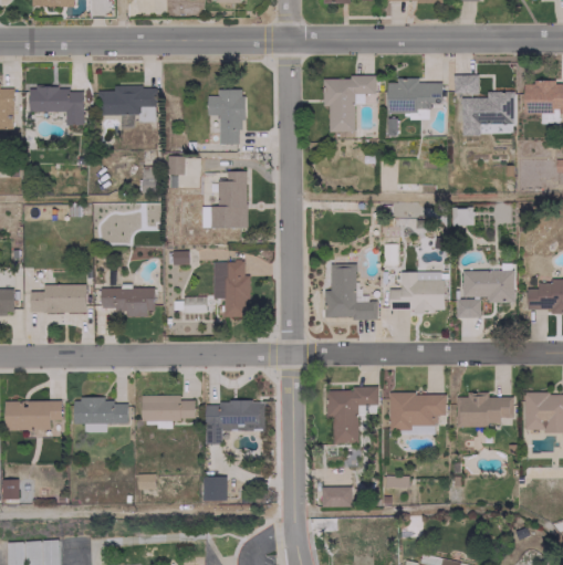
[(479,94),(479,75),(455,75),(455,94),(479,94)]
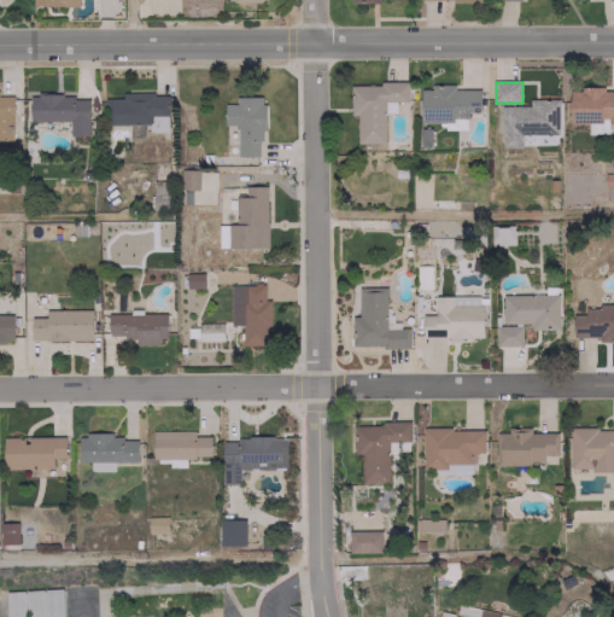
[(360,144),(387,144),(387,112),(398,112),(398,103),(410,103),(410,85),(354,85),(354,116),(360,116),(360,144)]
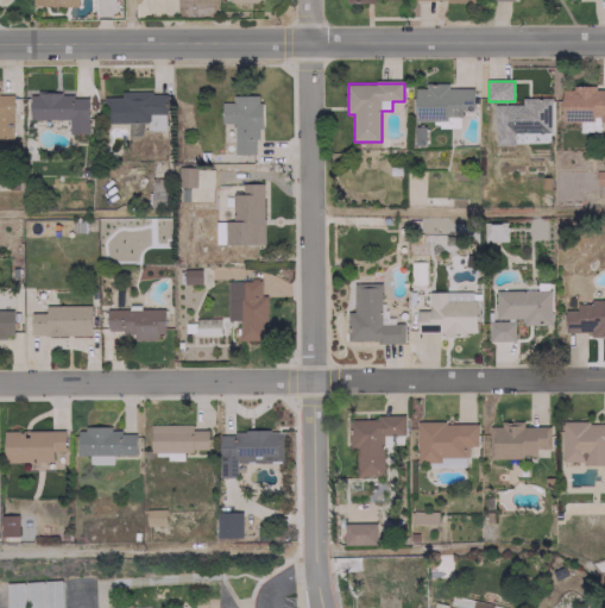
[(476,89),(451,89),(451,83),(427,85),(427,88),(417,89),(417,120),(465,120),(464,111),(477,111),(476,89)]
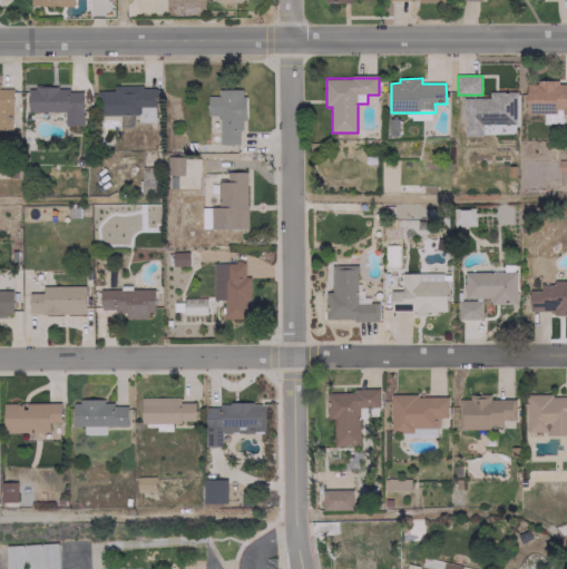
[(566,82),(528,84),(528,115),(546,115),(546,124),(564,124),(564,115),(566,115),(566,82)]
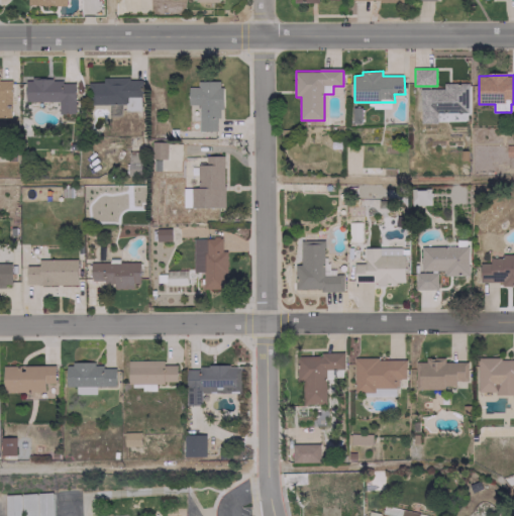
[(0,116),(13,117),(13,81),(0,81),(0,77),(0,76),(0,116)]
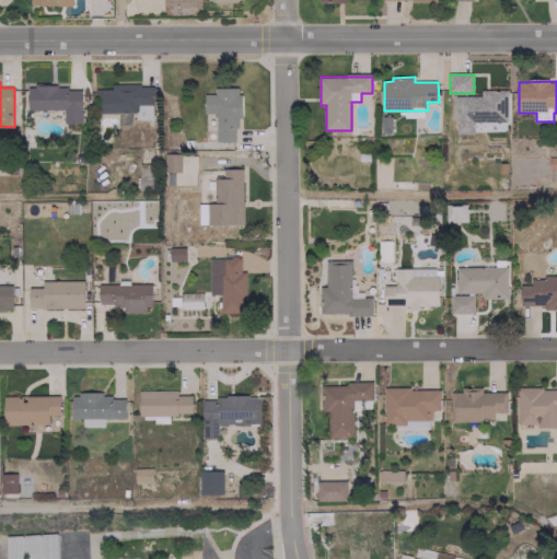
[(138,114),(138,120),(155,120),(155,85),(113,85),(113,90),(100,90),(100,114),(138,114)]
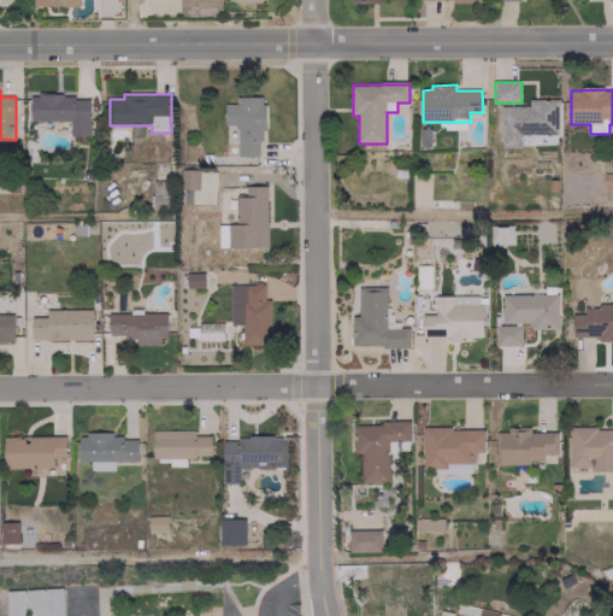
[(92,135),(92,95),(33,97),(33,122),(72,121),(74,136),(92,135)]
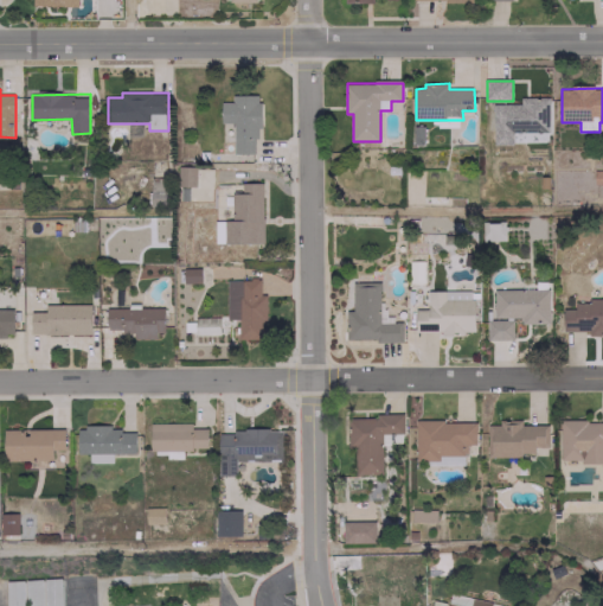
[(235,123),(236,154),(261,154),(260,96),(233,96),(235,103),(222,103),(223,123),(235,123)]
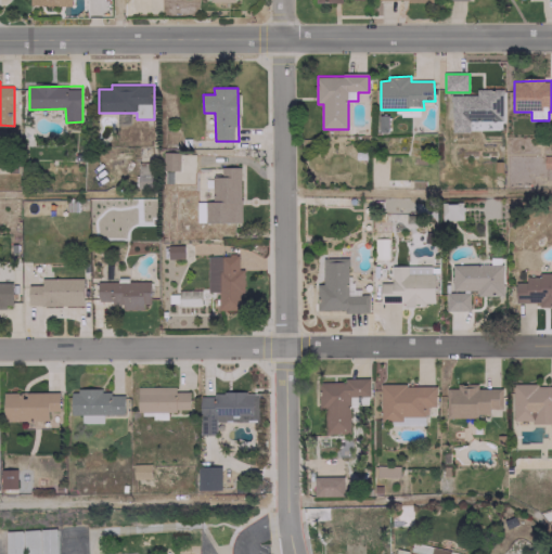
[(453,132),(472,133),(472,120),(504,121),(504,90),(478,90),(478,95),(453,95),(453,132)]
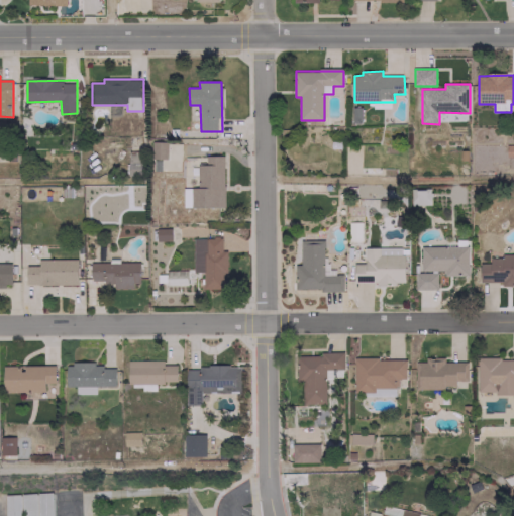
[(169,160),(169,142),(153,142),(153,160),(169,160)]
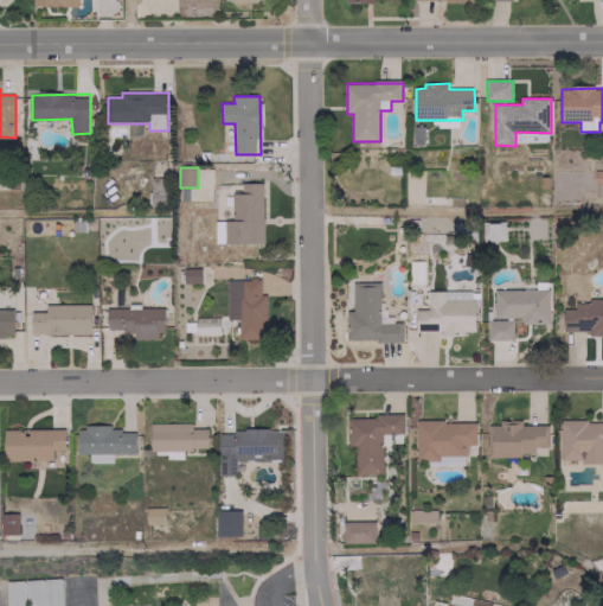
[(168,179),(153,179),(152,204),(167,205),(168,179)]
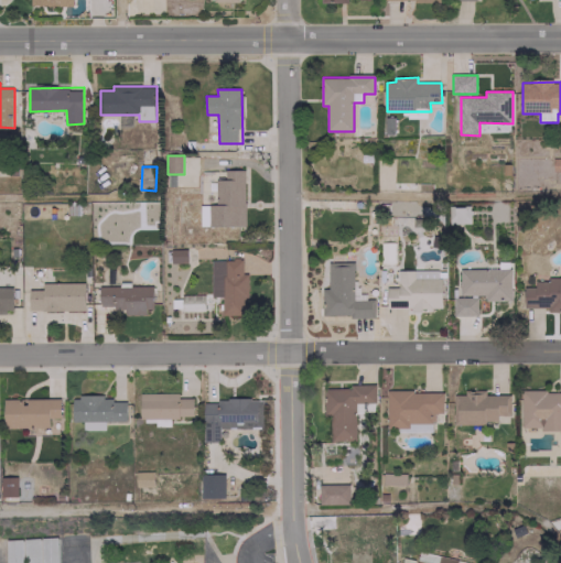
[(203,227),(247,227),(247,171),(227,171),(227,181),(217,181),(218,206),(202,206),(203,227)]
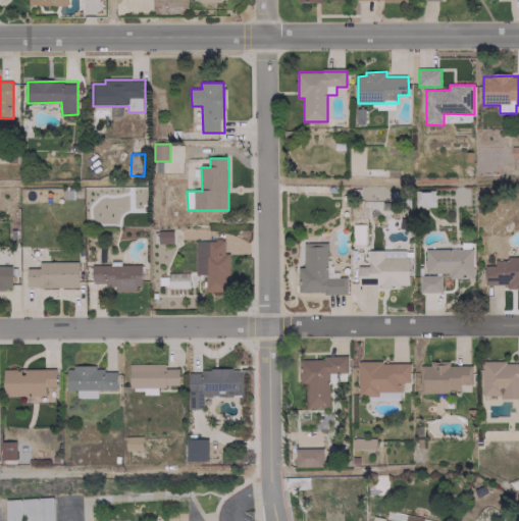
[(418,208),(436,207),(435,192),(418,193),(418,208)]
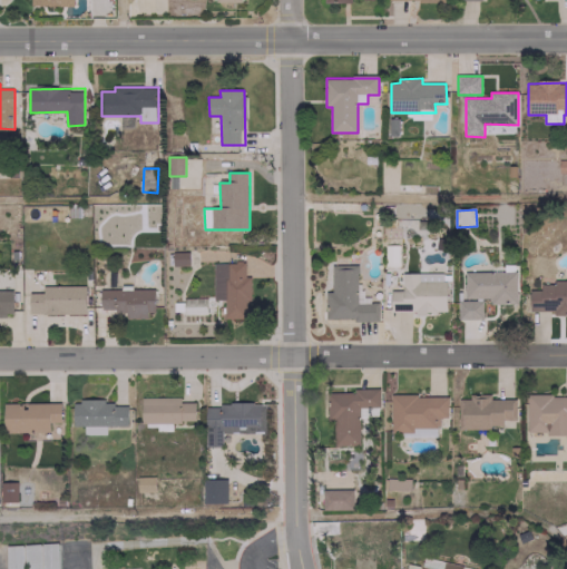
[(191,253),(174,253),(175,266),(192,266),(191,253)]
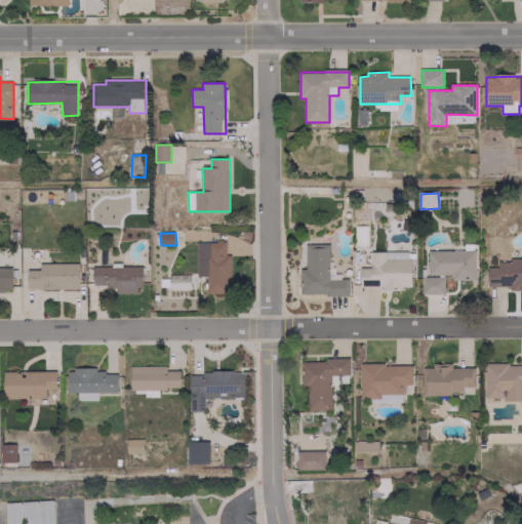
[(198,242),(198,277),(208,277),(208,294),(231,293),(231,255),(228,255),(227,242),(198,242)]
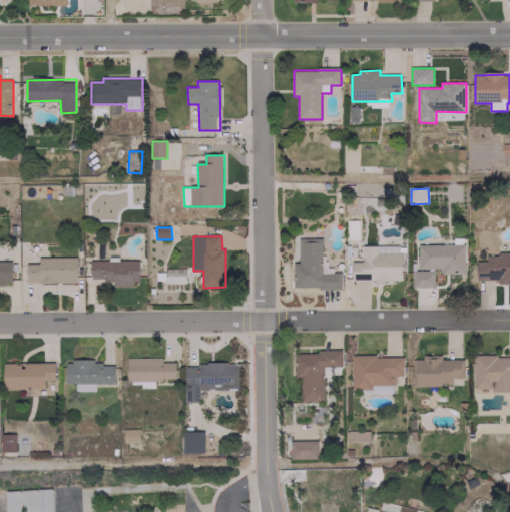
[(343,288),(342,274),(335,274),(335,268),(325,268),(324,238),(299,239),(300,264),(295,264),(295,290),(343,288)]
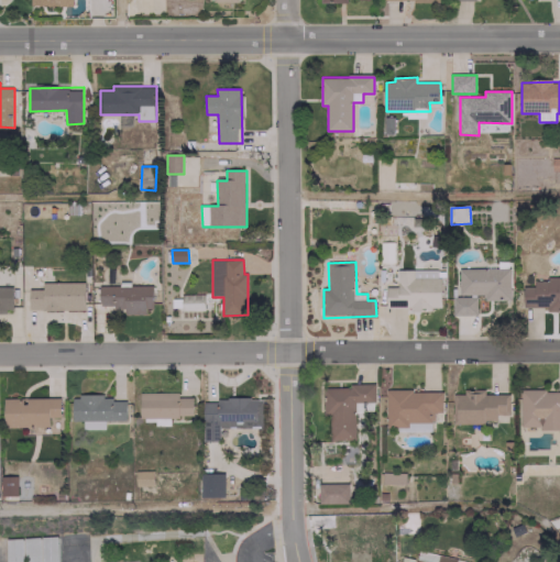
[(485,301),(513,300),(512,268),(460,270),(461,296),(485,295),(485,301)]
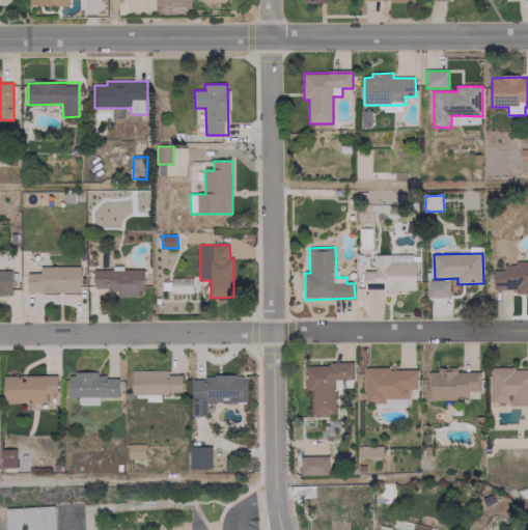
[(365,290),(389,290),(389,293),(417,293),(417,255),(376,255),(377,271),(365,271),(365,290)]
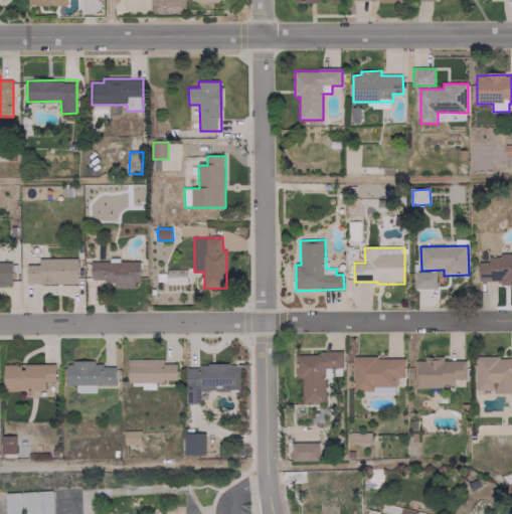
[(511,254),(490,255),(490,263),(479,263),(480,282),(501,282),(501,284),(511,283),(511,254)]
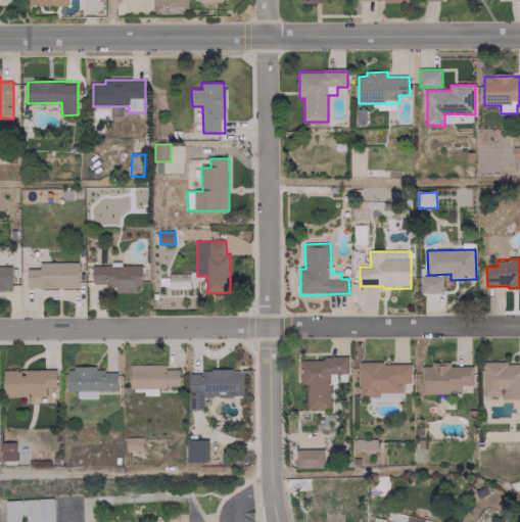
[(81,264),(42,263),(42,270),(29,270),(28,288),(81,289),(81,264)]
